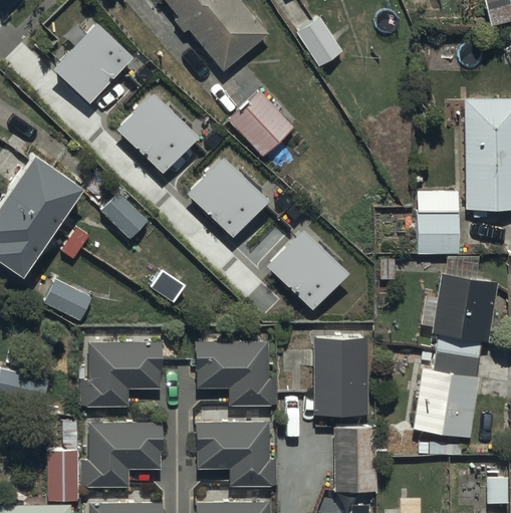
[(164,0),(177,16),(172,20),(183,34),(188,30),(222,72),(268,34),(239,0),(164,0)]
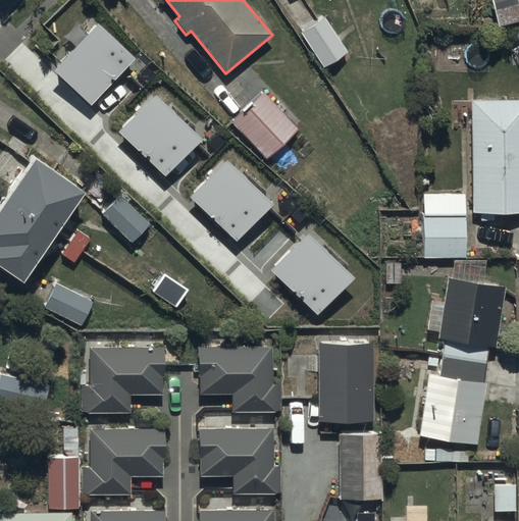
[(518,0),(490,0),(497,27),(518,20),(518,0)]
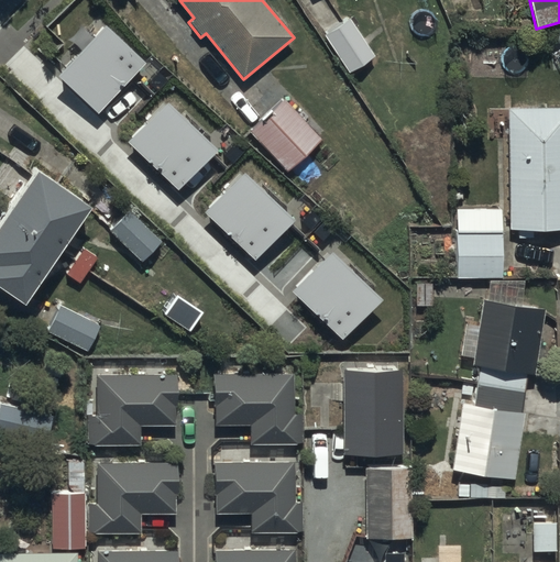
[(350,20),(321,39),(344,76),(373,57),(350,20)]
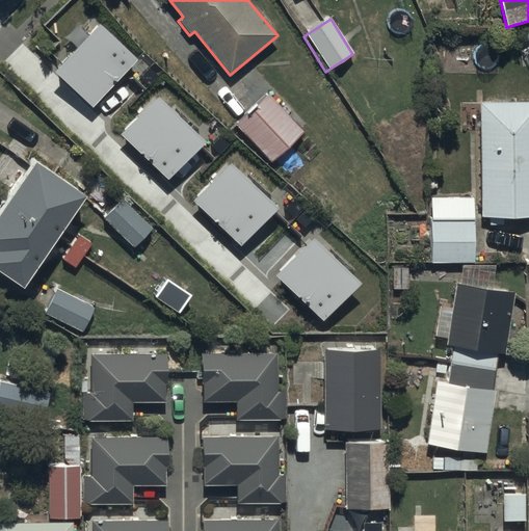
[(101,22),(56,70),(95,106),(139,58),(101,22)]
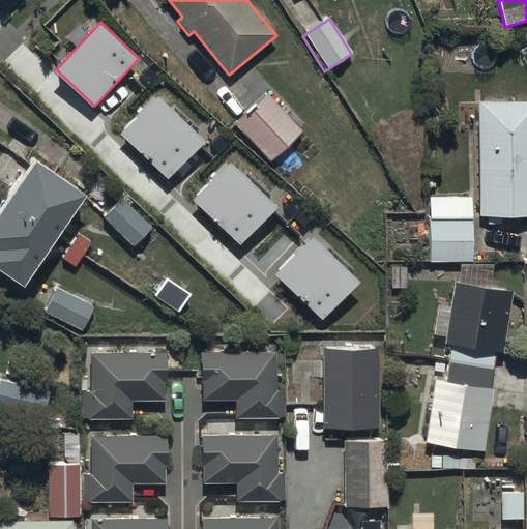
[(266,94),(236,123),(271,160),(301,131),(266,94)]
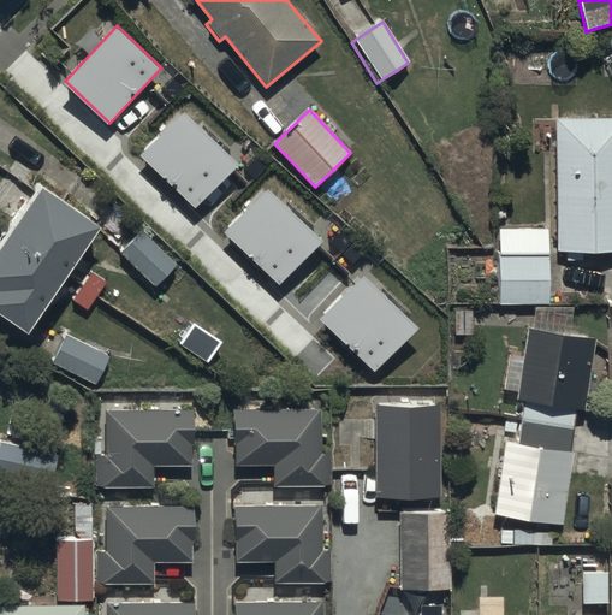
[(239,165),(186,111),(143,154),(196,208),(239,165)]
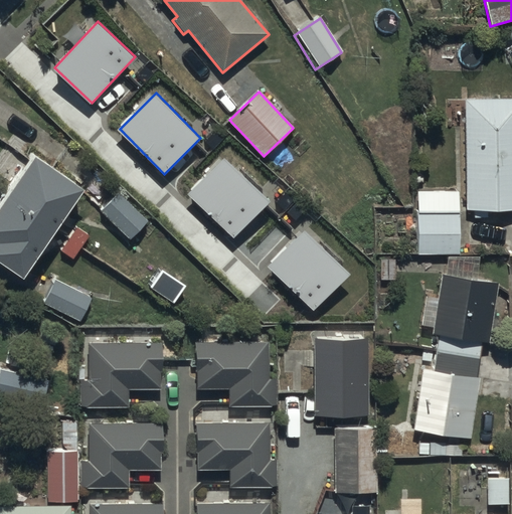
[(511,98),(465,100),(467,211),(511,209),(511,98)]
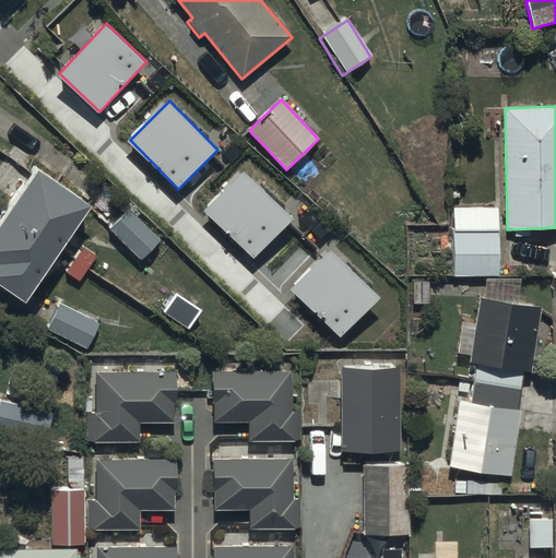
[(0,285),(20,298),(83,202),(33,168),(0,216),(0,285)]
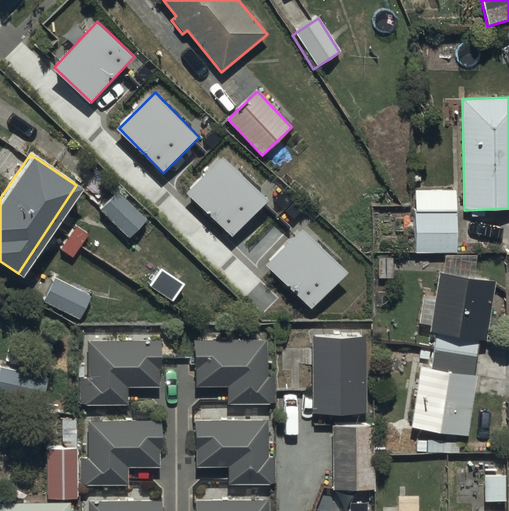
[(269,201),(224,156),(188,192),(233,236),(269,201)]
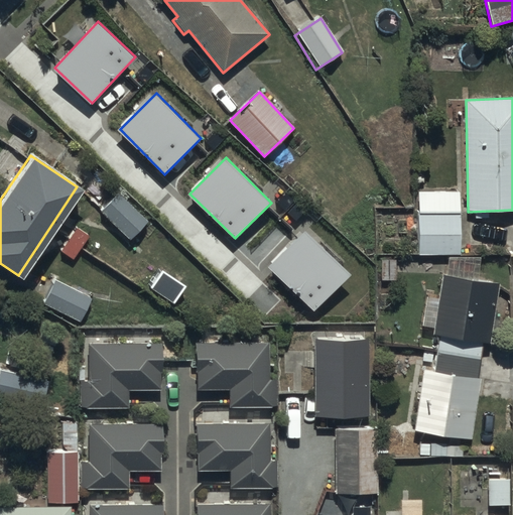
[(120,194),(102,212),(130,240),(148,222),(120,194)]
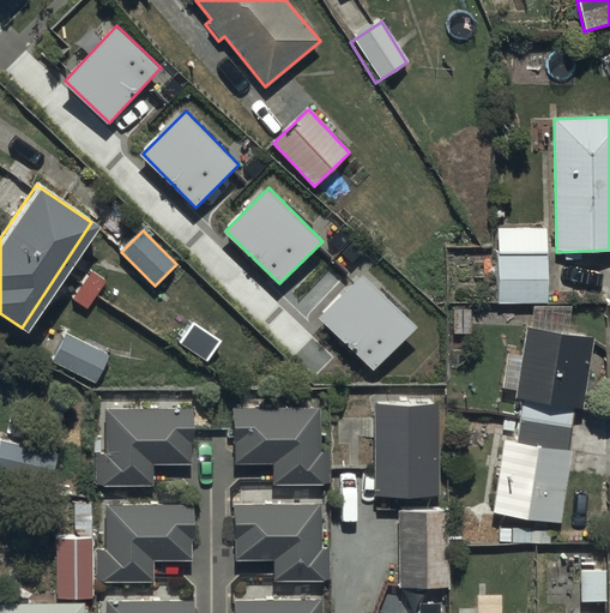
[(545,230),(497,230),(499,304),(547,302),(545,230)]
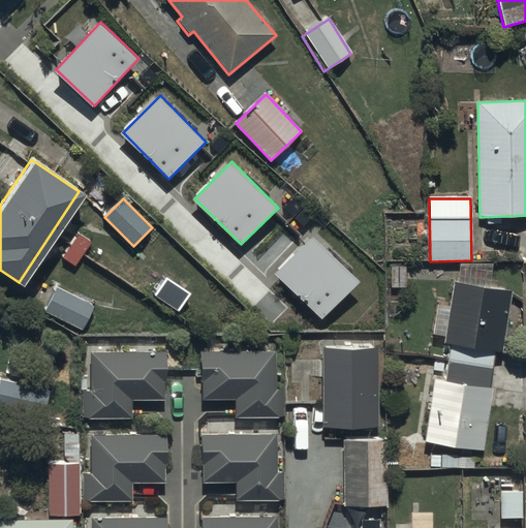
[(360,283),(313,237),(276,274),(322,320),(360,283)]
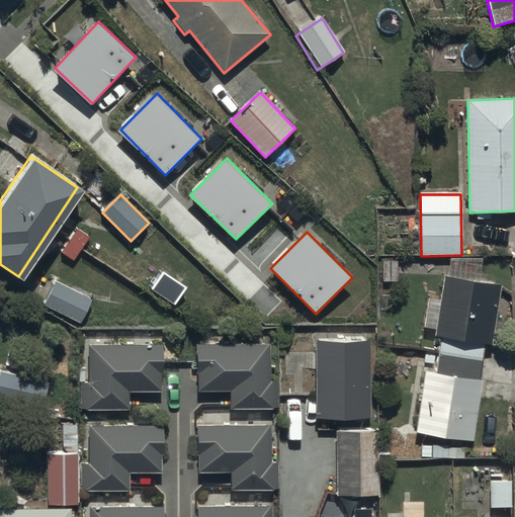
[(500,285),(443,277),(440,298),(427,296),(423,328),(435,330),(433,338),(441,339),(436,372),(423,370),(414,431),(473,440),(482,378),(479,377),(484,343),(492,344),(500,285)]
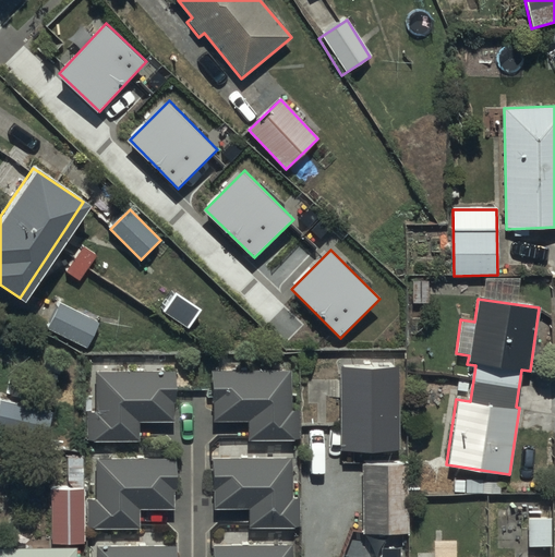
[(61,303),(48,328),(83,348),(97,324),(61,303)]
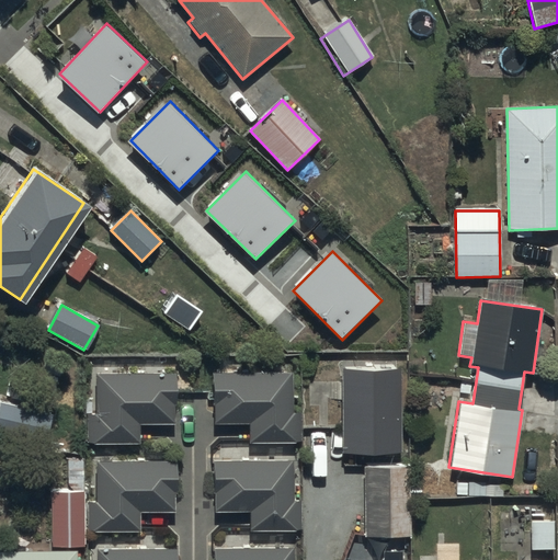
[(399,368),(339,370),(341,454),(401,453),(399,368)]
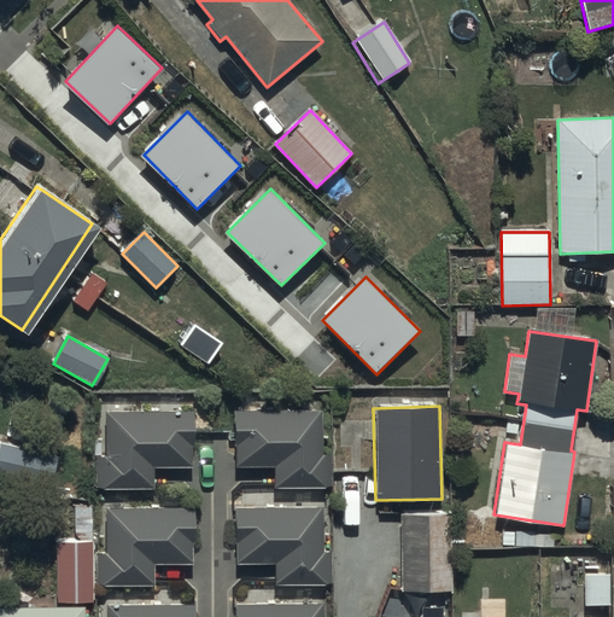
[(321,411),(233,411),(233,467),(272,467),(272,487),(328,487),(328,454),(321,454),(321,411)]
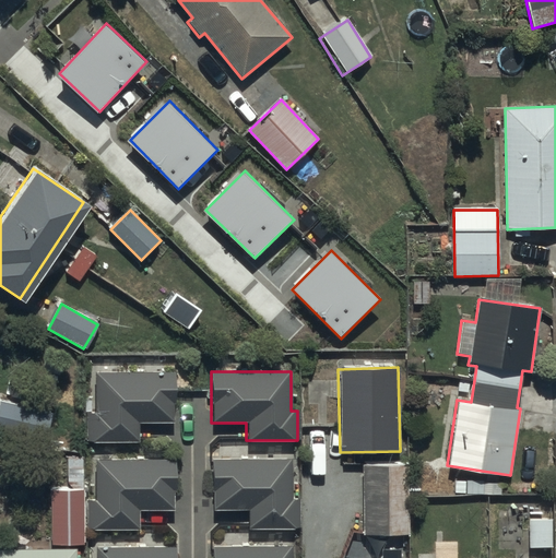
[(174,372),(96,374),(93,374),(94,400),(86,401),(87,444),(138,443),(137,424),(175,423),(174,372)]
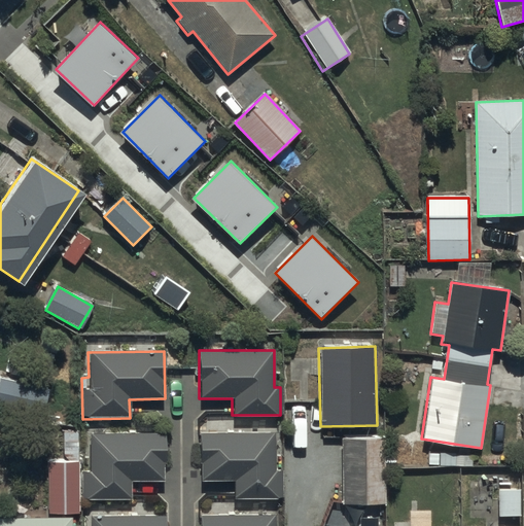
[(48,391),(1,380),(0,383),(0,382),(0,407),(42,418),(48,391)]
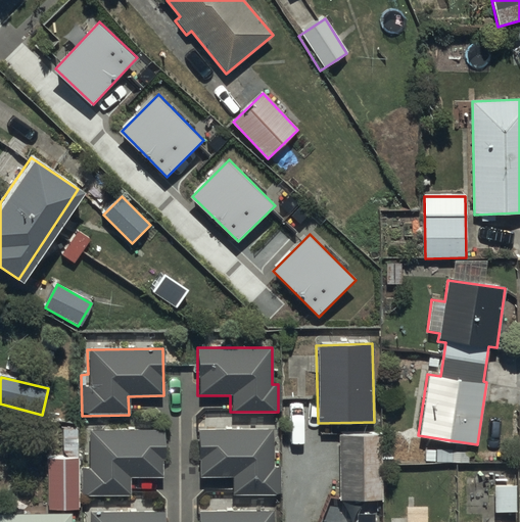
[(48,458),(47,509),(78,510),(79,429),(64,429),(63,458),(48,458)]
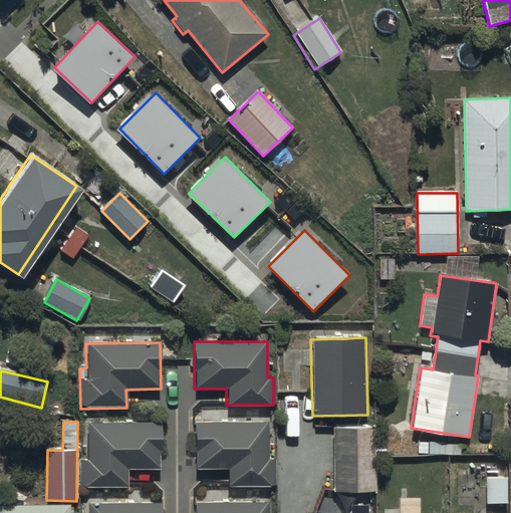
[(268,423),(195,424),(195,469),(227,469),(227,486),(275,485),(275,458),(268,458),(268,423)]
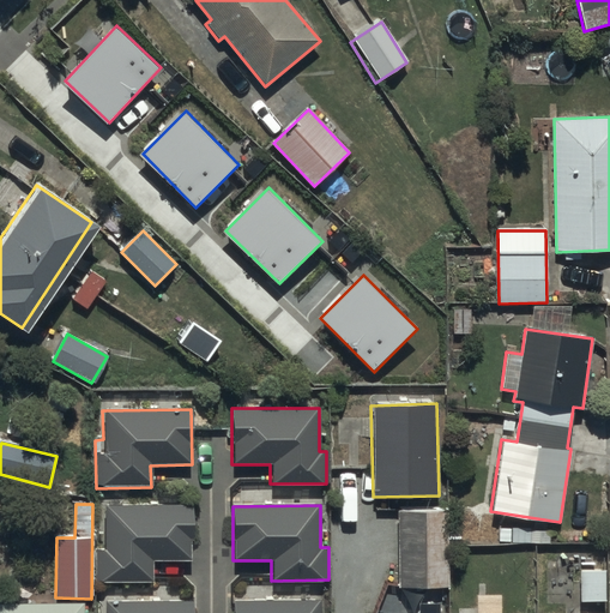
[(191,508),(106,506),(104,550),(97,550),(96,580),(151,581),(152,559),(191,559),(191,508)]
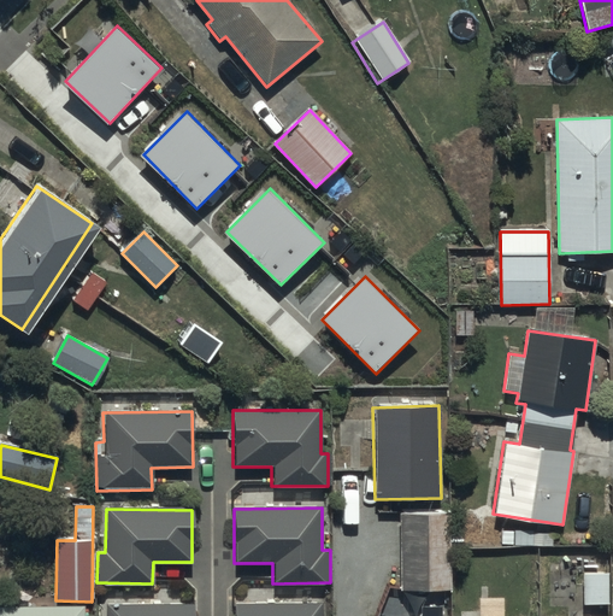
[(449,511),(398,514),(400,592),(451,591),(449,511)]
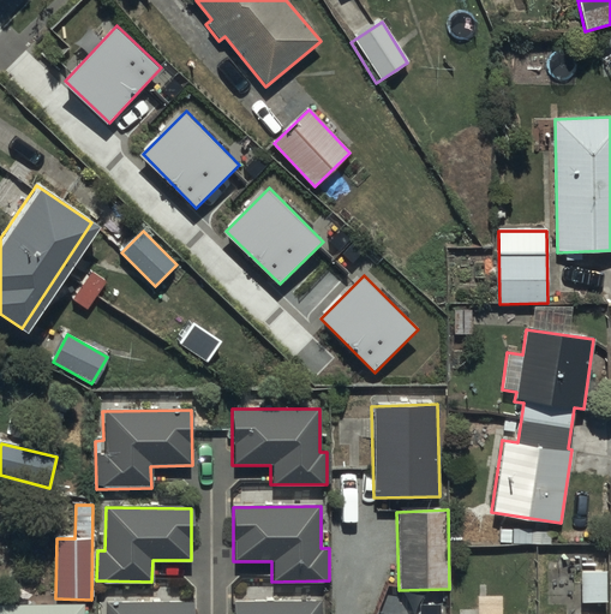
[(605,573),(581,573),(582,602),(606,602),(605,573)]
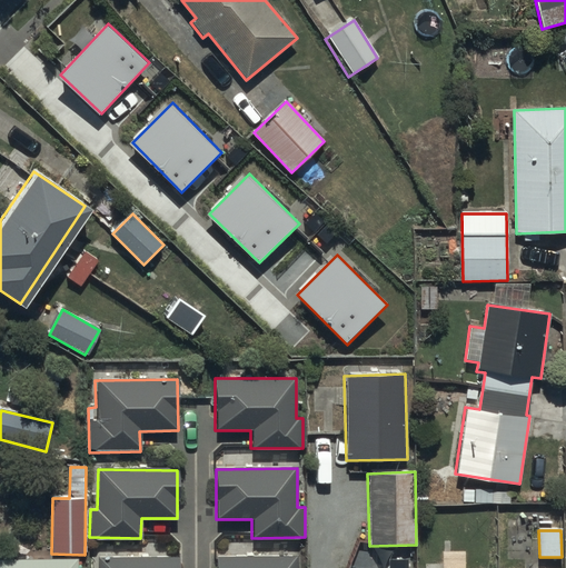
[(296,567),(296,556),(218,556),(217,567),(296,567)]
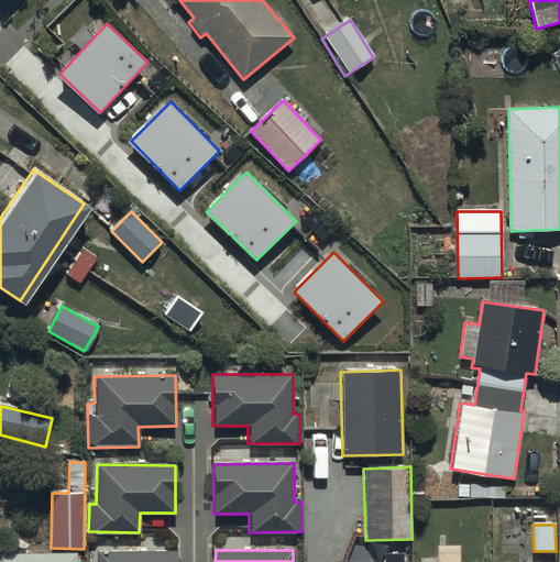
[(176,561),(176,552),(98,553),(98,561),(176,561)]
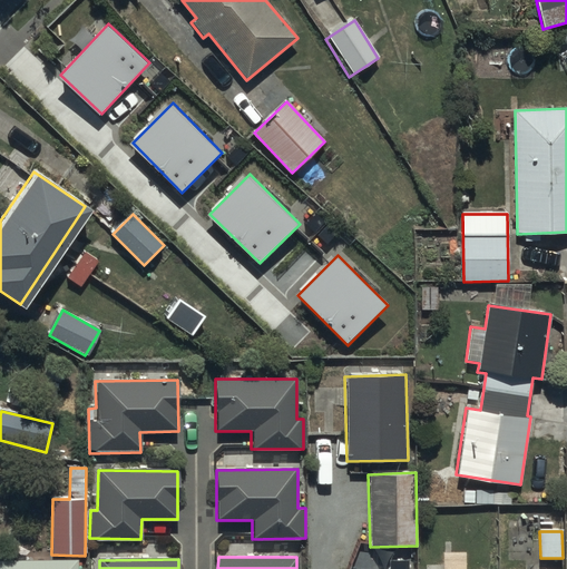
All buildings are outlined.
